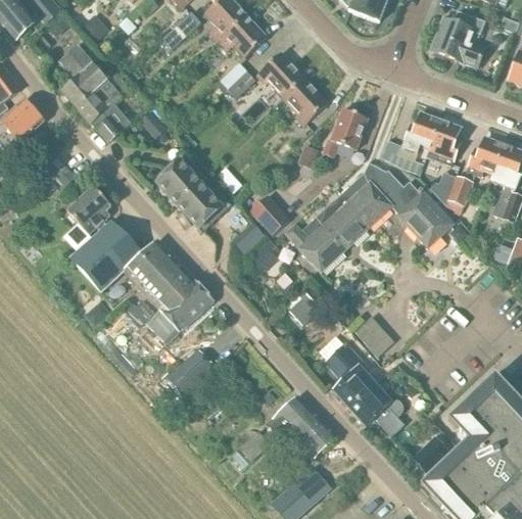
[(0,0),(0,18),(16,39),(37,21),(18,0),(0,0)]
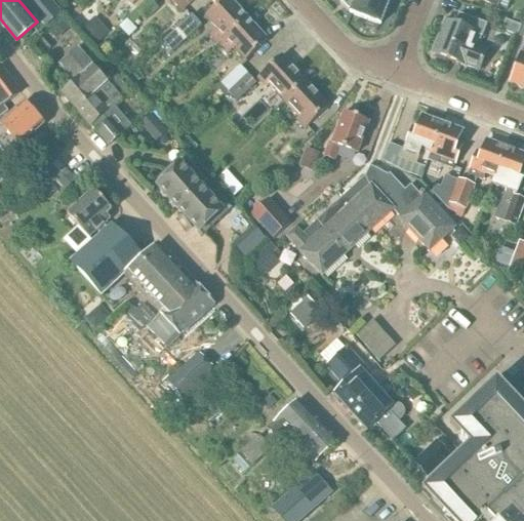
[(42,18),(35,24),(39,29),(63,8),(54,0),(27,0),(42,18)]
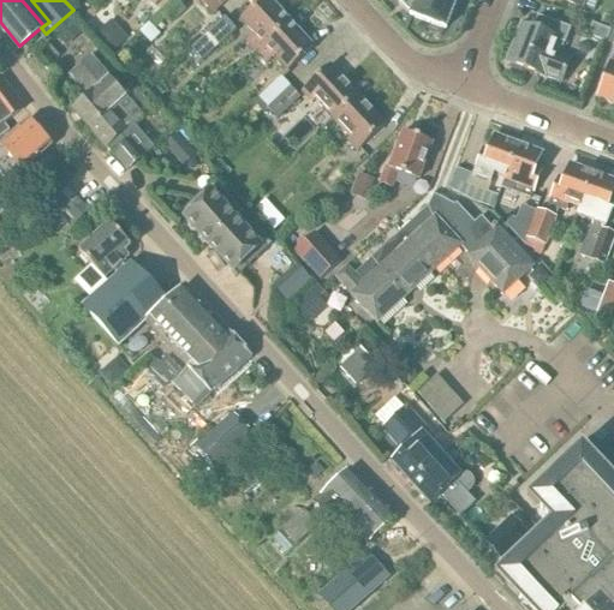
[(188,6),(182,0),(168,0),(149,19),(156,25),(167,15),(172,21),(188,6)]
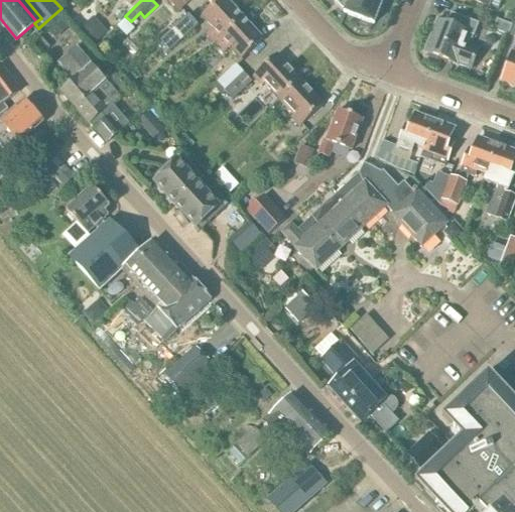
[(216,0),(203,12),(214,25),(208,31),(210,32),(198,43),(204,50),(243,14),(230,0),(216,0)]
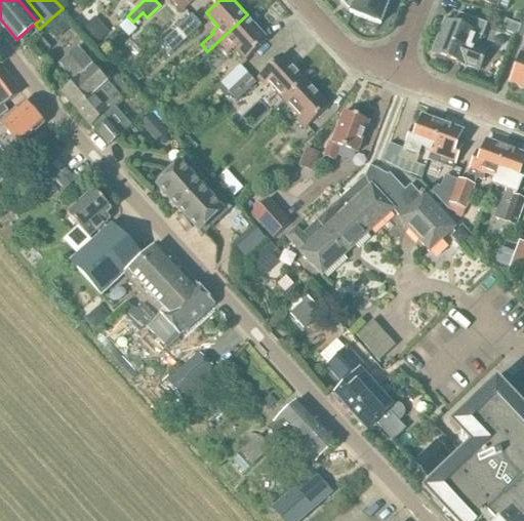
[(351,8),(351,9),(381,21),(389,0),(354,0),(351,7),(351,8)]
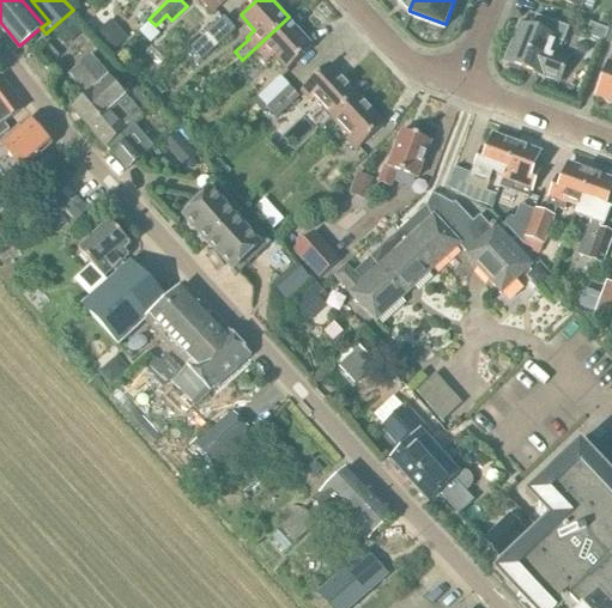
[(521,22),(507,59),(543,72),(561,79),(569,56),(570,55),(559,50),(564,37),(569,23),(564,22),(551,16),(537,11),(532,25),(521,22)]
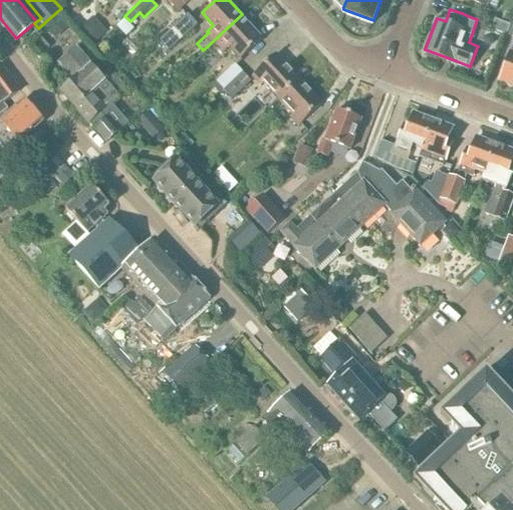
[(190,10),(160,38),(170,48),(200,21),(190,10)]
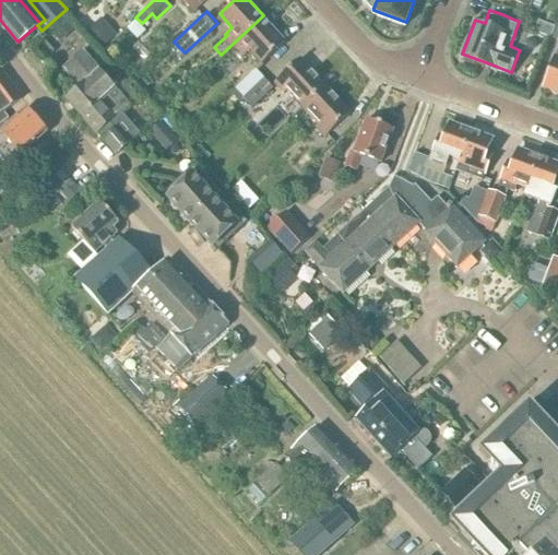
[(64,13),(50,25),(61,38),(75,25),(64,13)]
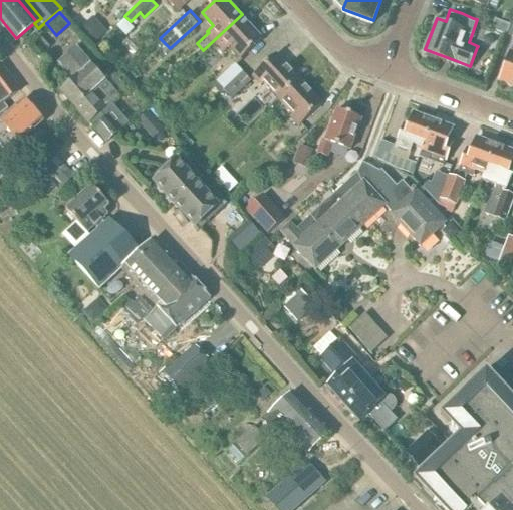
[(93,13),(80,26),(95,41),(108,29),(93,13)]
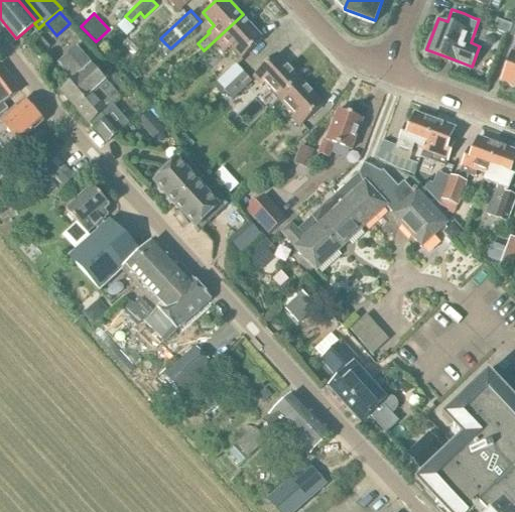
[(243,14),(204,50),(214,60),(232,43),(243,55),(264,36),(243,14)]
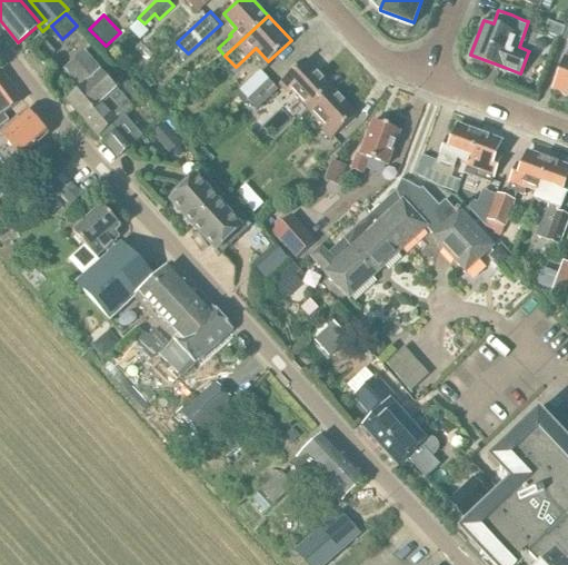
[(550,16),(548,21),(546,27),(562,33),(566,22),(550,16)]
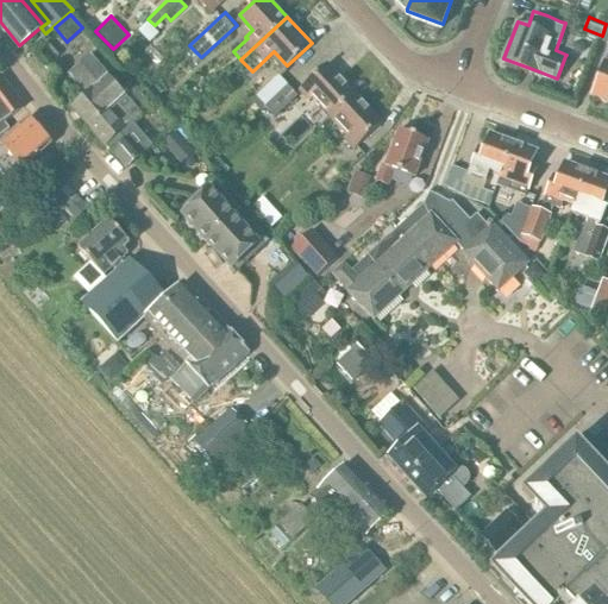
[(73,104),(89,123),(126,92),(123,87),(92,51),(76,64),(94,86),(73,104)]
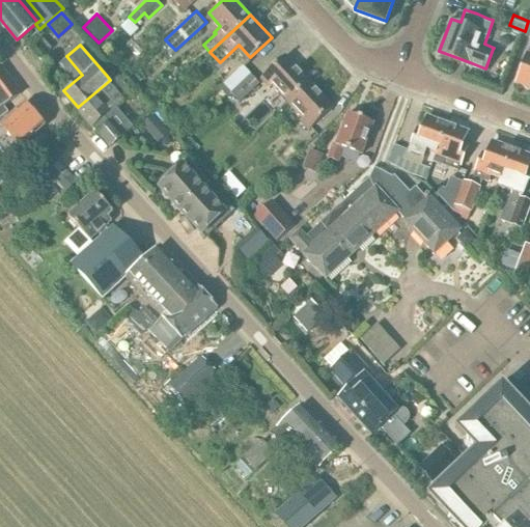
[(517,80),(529,84),(529,48),(517,80)]
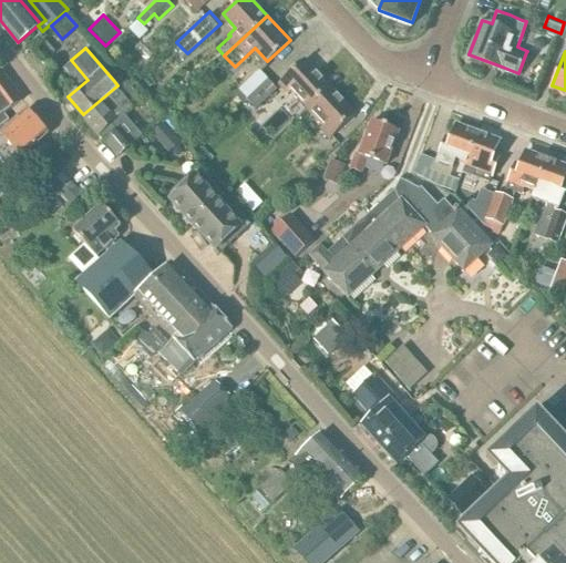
[(305,57),(288,71),(279,80),(288,89),(291,86),(309,104),(330,84),(305,57)]
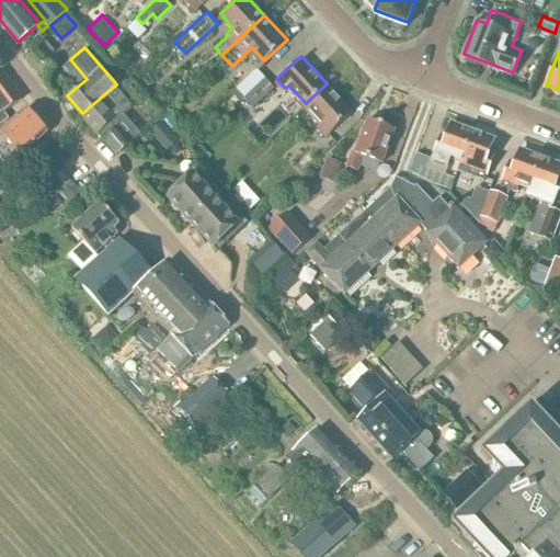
[(266,75),(259,66),(237,86),(244,95),(266,75)]
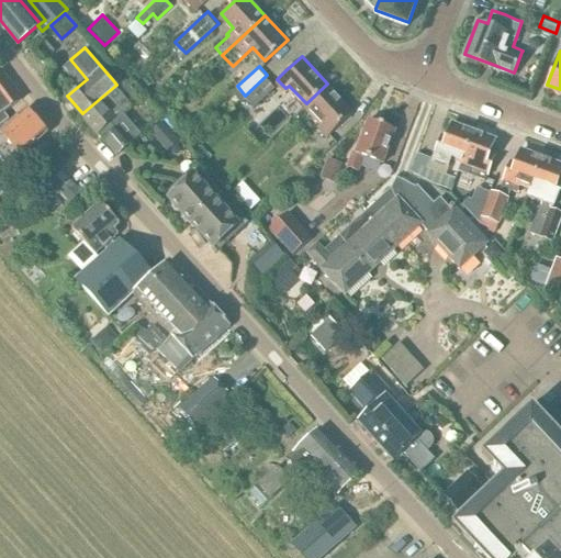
[(2,67),(0,68),(0,122),(10,115),(6,109),(23,96),(2,67)]
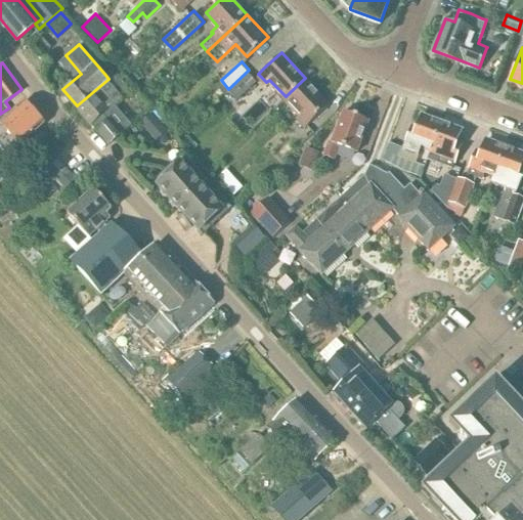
[(137,68),(132,72),(137,78),(143,74),(137,68)]
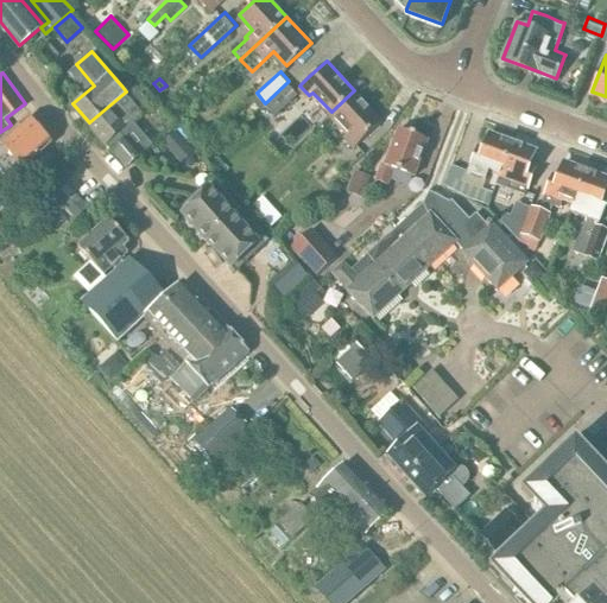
[(289,81),(265,103),(274,113),(298,91),(289,81)]
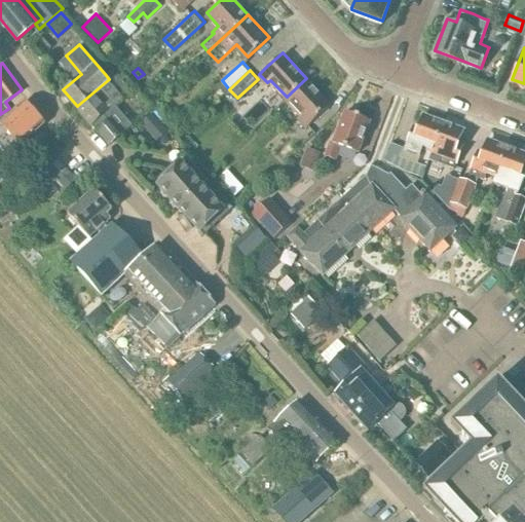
[(115,104),(132,89),(120,76),(121,75),(118,71),(109,79),(77,106),(91,122),(104,111),(110,118),(98,128),(109,143),(132,123),(115,104)]
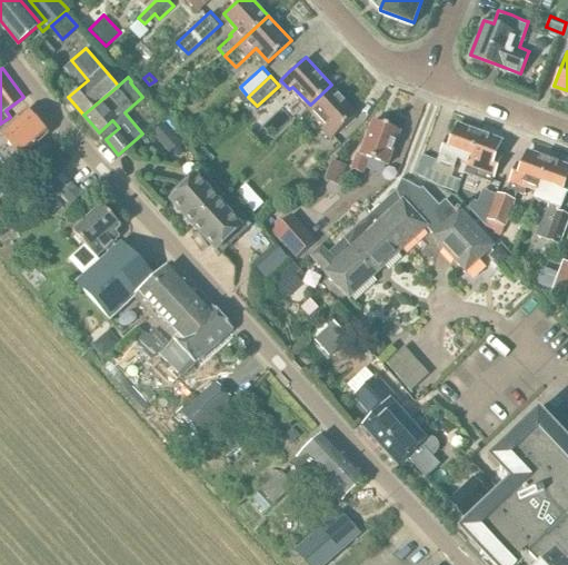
[(357,112),(331,85),(310,105),(326,122),(322,126),(332,136),(357,112)]
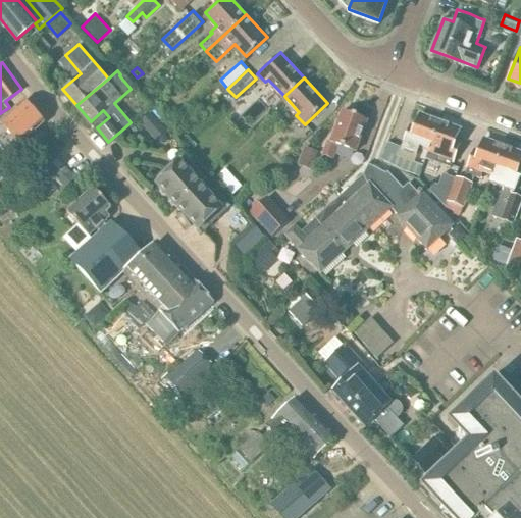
[(21,141),(30,134),(44,120),(24,98),(1,119),(21,141)]
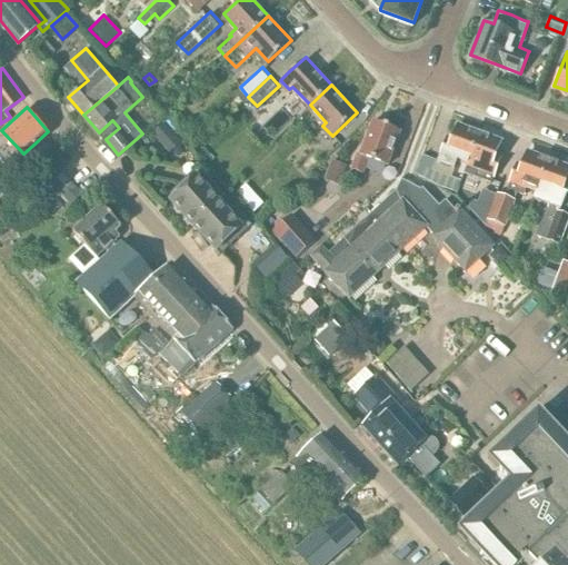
[(400,128),(374,118),(360,152),(358,150),(351,166),(364,170),(369,156),(388,162),(400,128)]
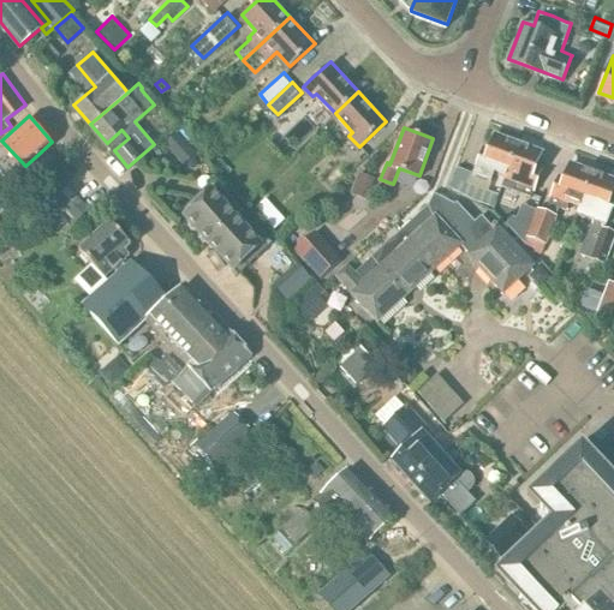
[(178,130),(165,141),(183,161),(196,150),(178,130)]
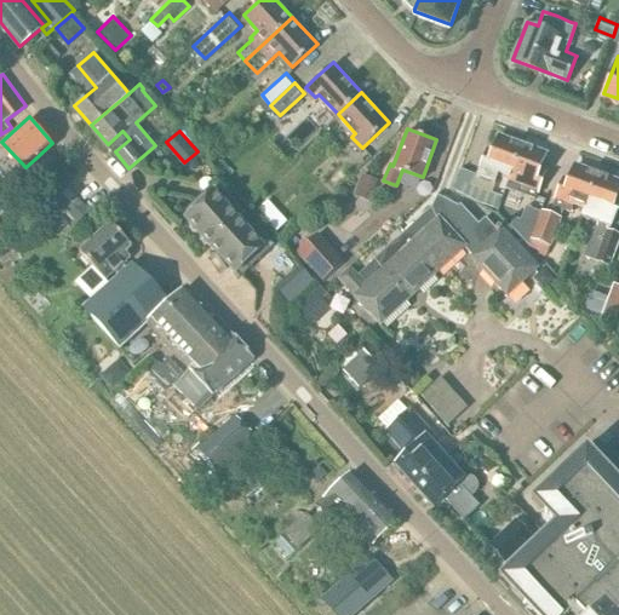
[(454,185),(479,199),(499,207),(504,194),(474,182),(477,173),(494,179),(499,170),(511,174),(523,142),(499,133),(493,150),(487,148),(479,172),(462,166),(454,185)]
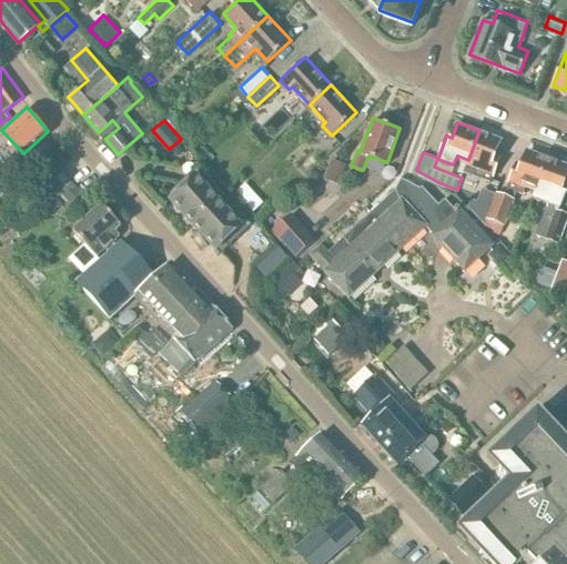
[(490,180),(492,177),(499,157),(494,154),(500,139),(479,130),(468,160),(476,163),(473,173),(490,180)]
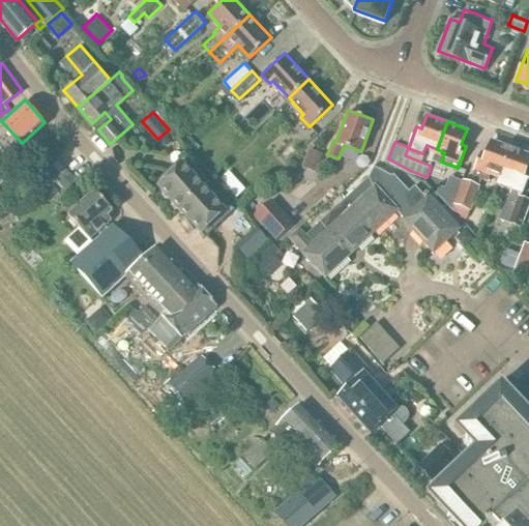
[(464,178),(454,202),(471,209),(481,183),(480,183),(483,176),(487,178),(490,170),(498,173),(509,145),(492,139),(487,153),(481,151),(470,180),(464,178)]
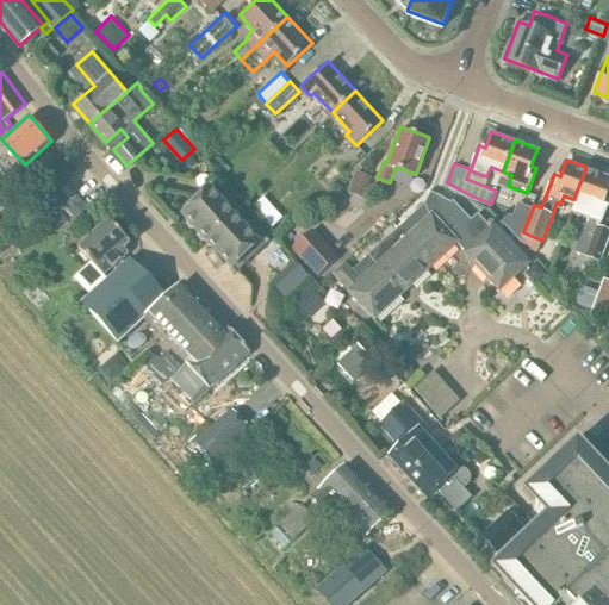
[(608,176),(586,167),(573,199),(570,209),(588,214),(576,248),(600,257),(608,232),(608,229),(600,225),(608,201),(608,195),(606,194),(608,185),(608,176)]
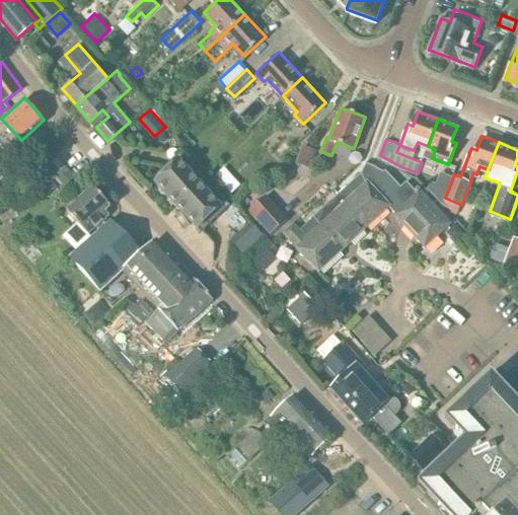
[(304,144),(298,161),(311,165),(317,149),(304,144)]
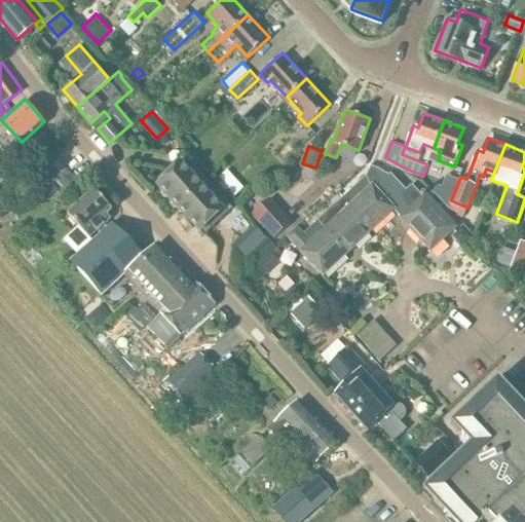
[(54,160),(47,168),(48,168),(49,169),(52,172),(66,187),(73,180),(77,177),(63,160),(59,157),(54,160)]
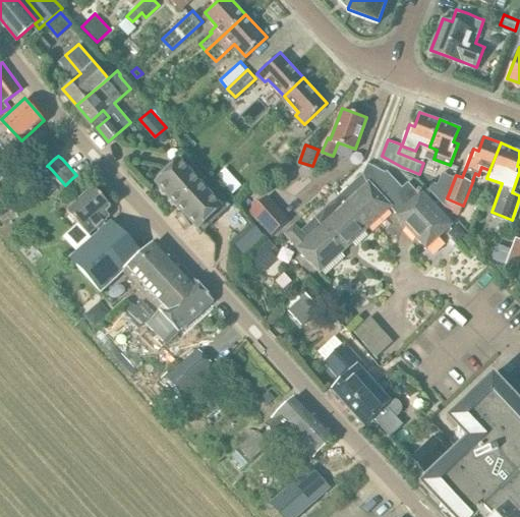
[(180,160),(171,168),(157,180),(178,203),(200,182),(180,160)]
